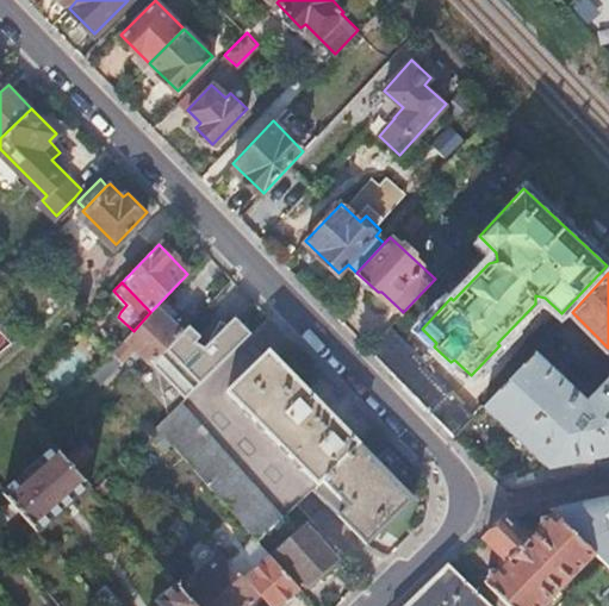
[(246,287),(219,313),(244,338),(271,313),(246,287)]
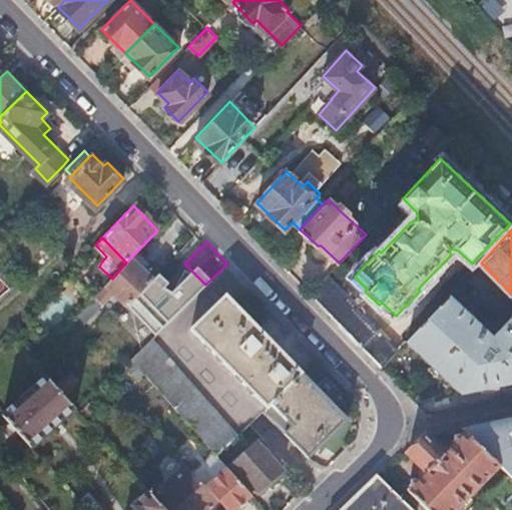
[(131,258),(126,263),(112,279),(95,296),(103,304),(116,292),(128,305),(152,279),(131,258)]
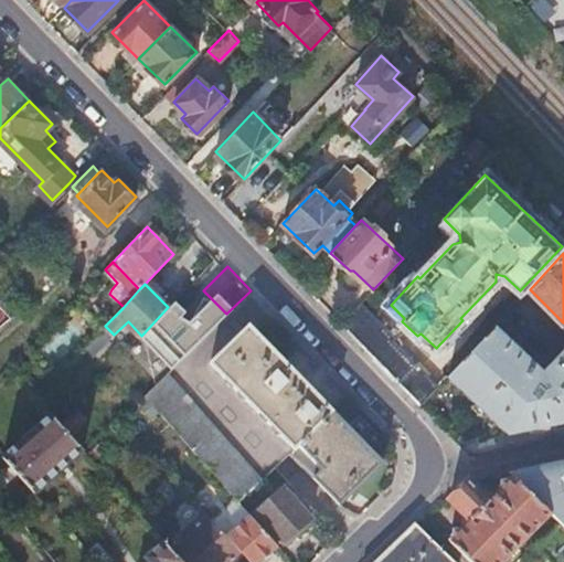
[(0,300),(12,315),(19,309),(0,288),(0,300)]
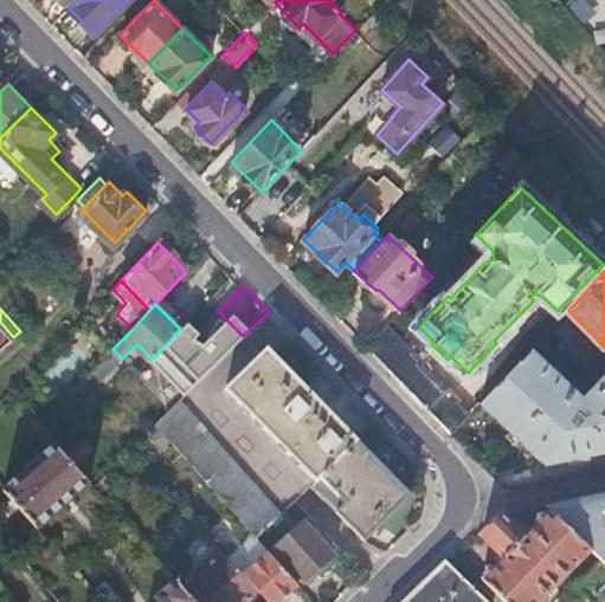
[(368,347),(452,433),(471,413),(422,362),(425,358),(390,323),(368,347)]
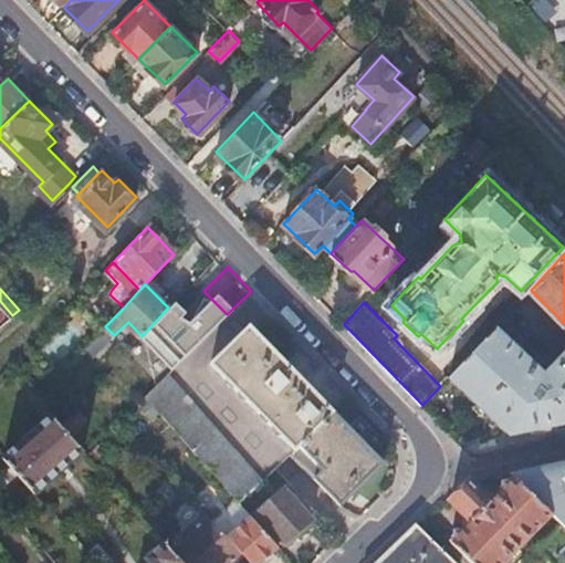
[(334,409),(251,323),(211,360),(295,447),(291,451),(341,502),(384,461),(334,409)]
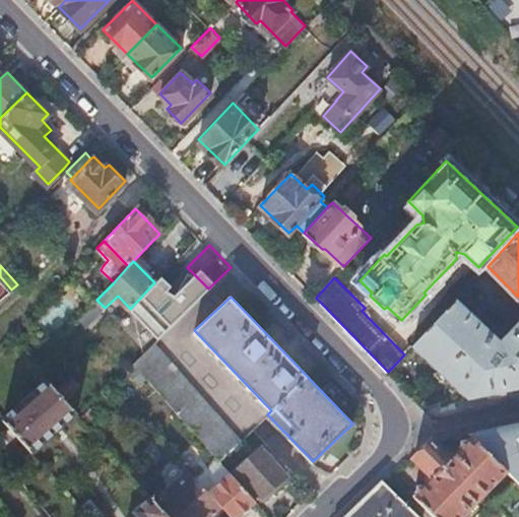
[(96,300),(80,317),(84,322),(98,309),(101,311),(105,308),(96,300)]
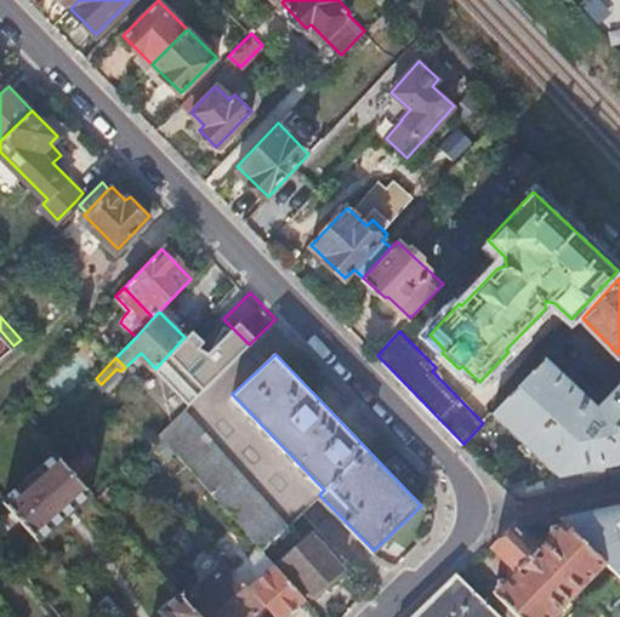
[(495,410),(559,473),(619,460),(619,388),(606,404),(604,415),(603,417),(544,359),(495,410)]
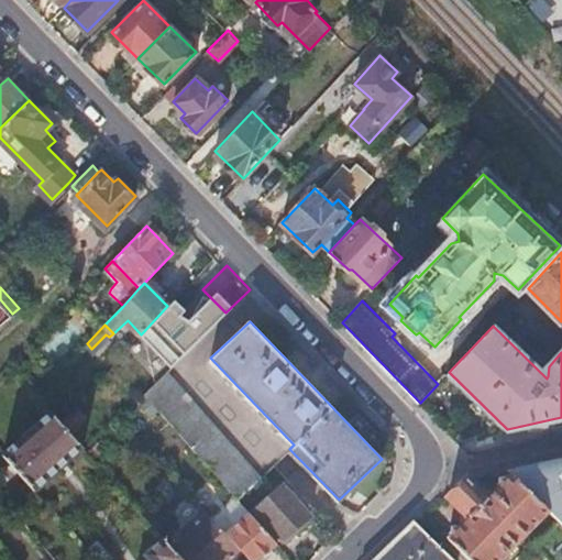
[(144,393),(238,497),(261,475),(167,371),(144,393)]
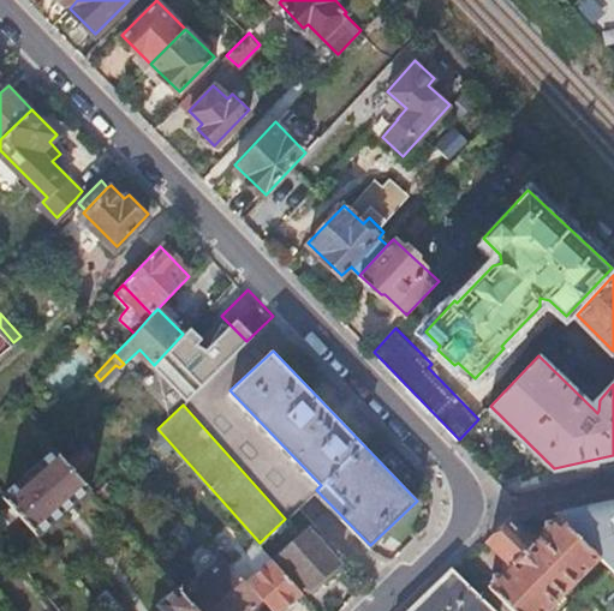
[(57,448),(4,493),(12,503),(25,517),(40,534),(91,487),(65,457),(57,448)]
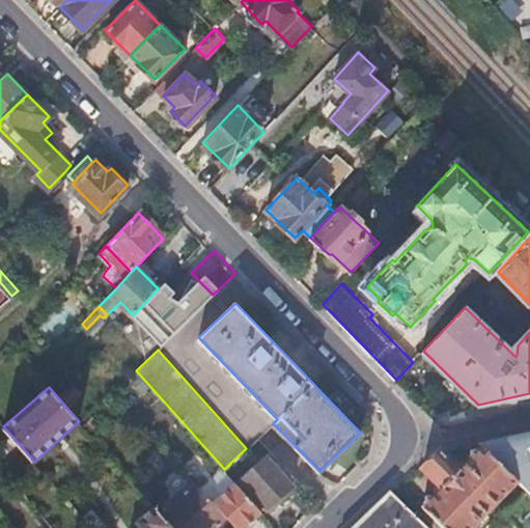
[(529,431),(480,441),(483,444),(519,480),(527,490),(528,491),(529,492),(529,431)]
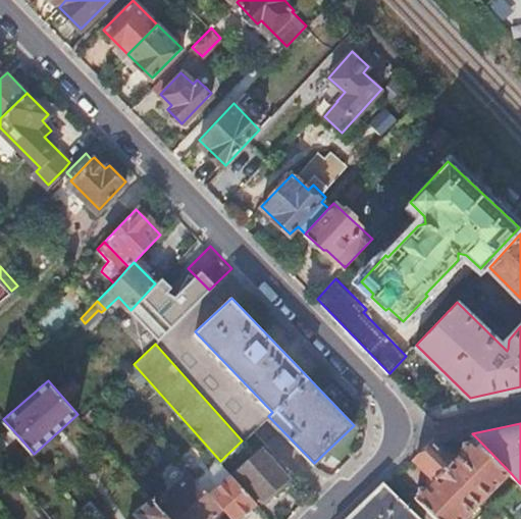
[(10,427),(0,435),(0,458),(21,439),(10,427)]
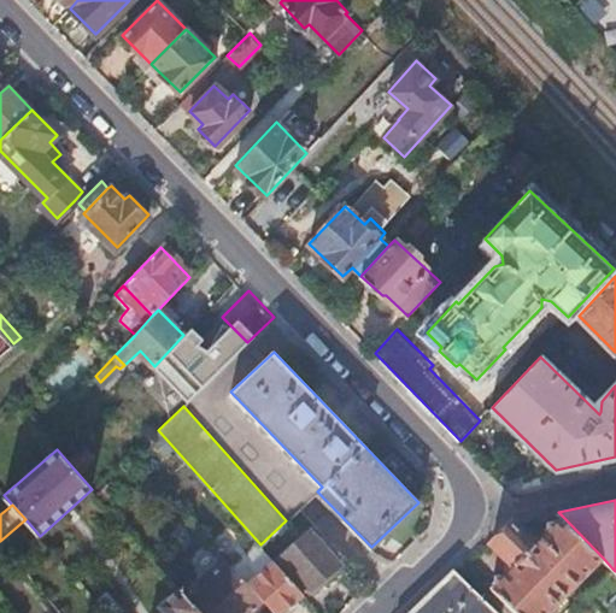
[(562,516),(534,543),(514,520),(504,530),(493,541),(515,563),(490,588),(515,612),(549,612),(603,558),(562,516)]
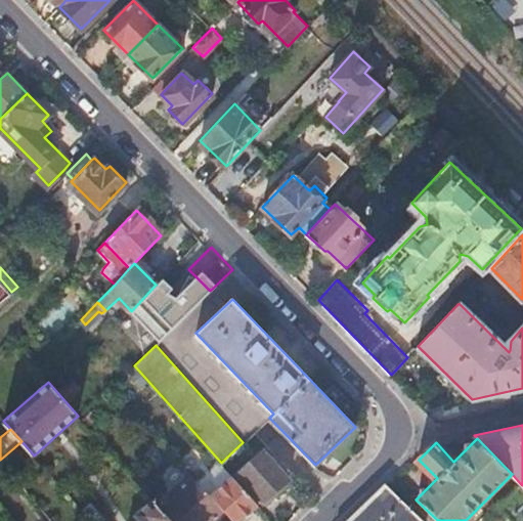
[(289,477),(263,449),(237,471),(264,500),(289,477)]
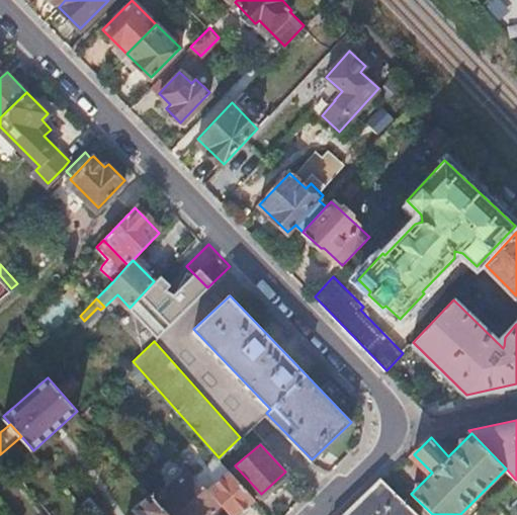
[(167,487),(155,499),(169,514),(213,514),(224,506),(210,490),(185,462),(163,483),(167,487)]
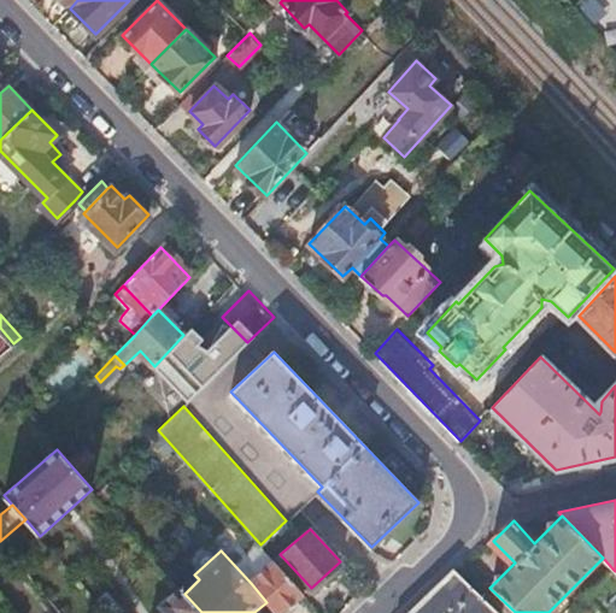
[(251,583),(267,602),(276,612),(277,612),(303,590),(276,560),(251,583)]
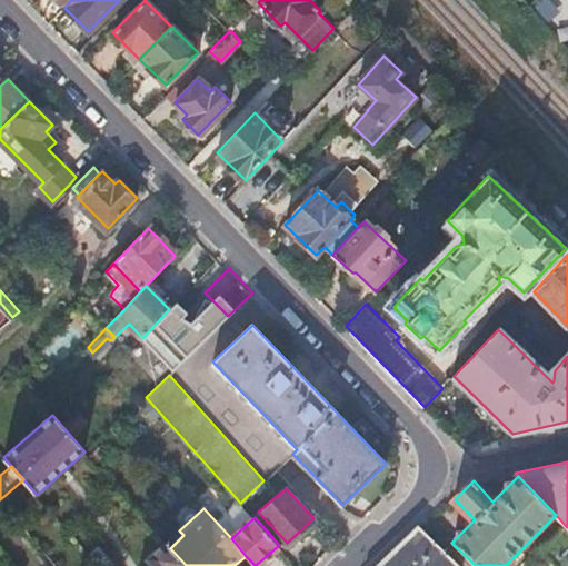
[(375,565),(460,565),(446,552),(418,525),(375,565)]
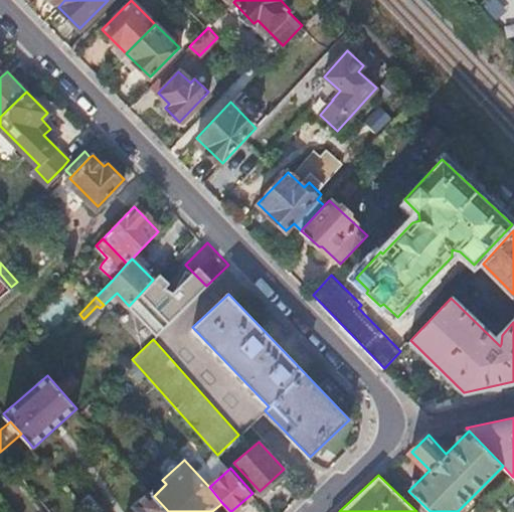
[(500,511),(513,511),(513,477),(512,476),(511,475),(487,499),(500,511)]
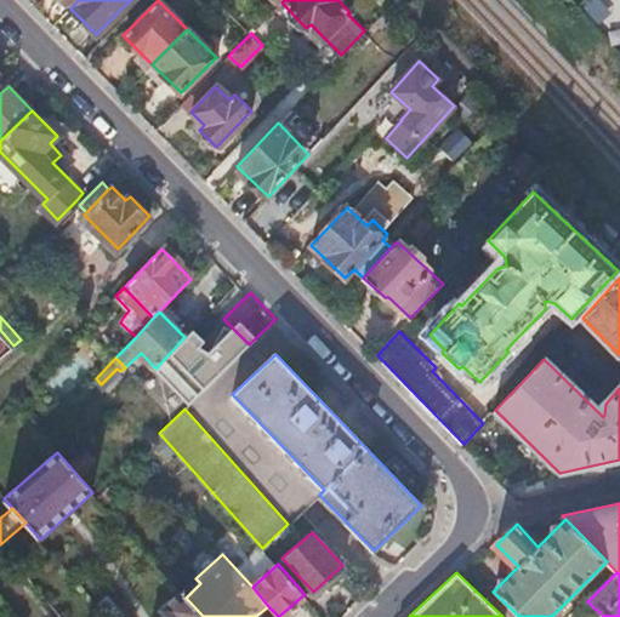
[(203,616),(186,598),(181,593),(161,611),(166,616),(203,616)]
